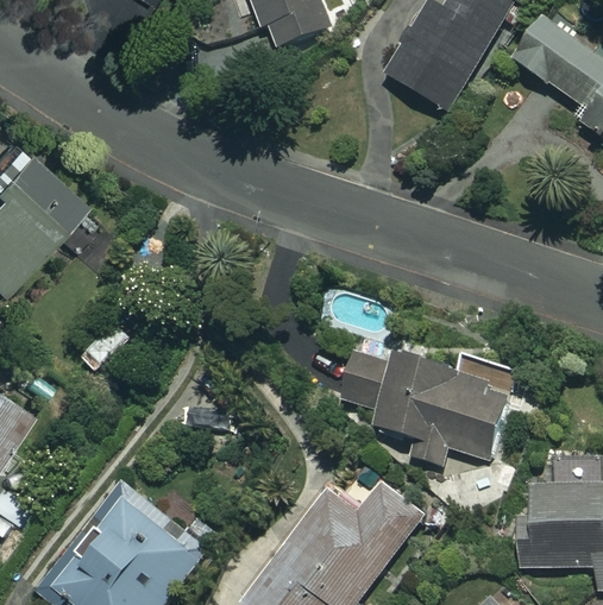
[(327,26),(315,0),(249,0),(270,49),(327,26)]
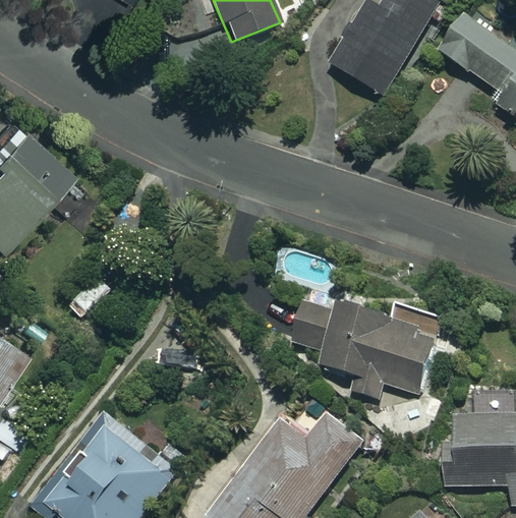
[(379,0),(377,3),(371,0),(367,0),(329,62),(381,94),(438,0),(379,0)]
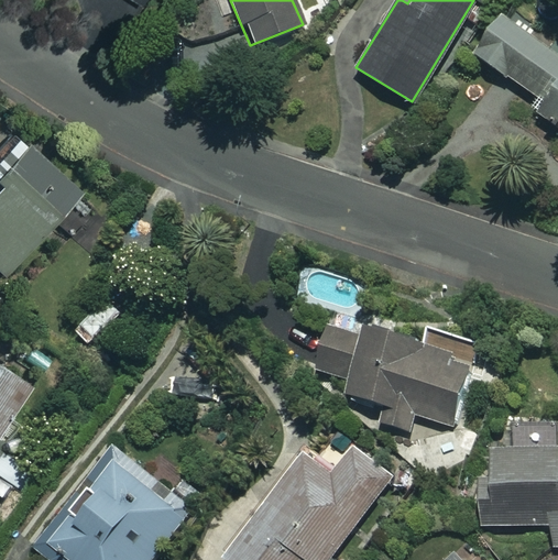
[(557,53),(503,14),(476,54),(536,98),(529,107),(557,127),(557,53)]
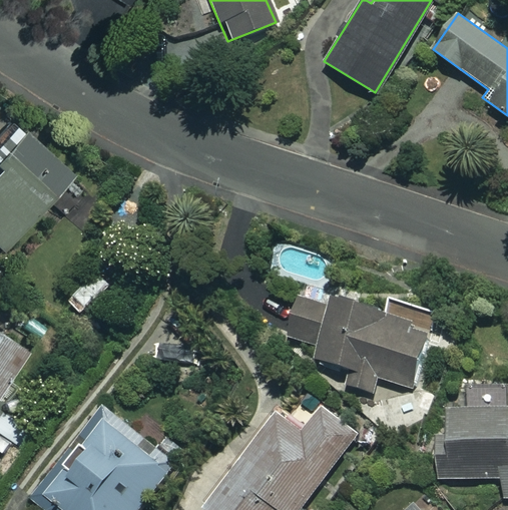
[(57,212),(75,194),(58,177),(66,169),(10,115),(0,125),(0,238),(41,196),(57,212)]
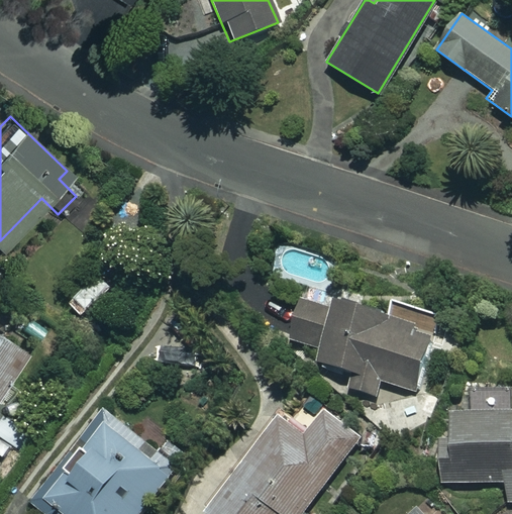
[(331,310),(302,300),(289,338),(321,349),(317,361),(350,372),(346,386),(374,395),(378,380),(412,392),(432,332),(334,300),(331,310)]
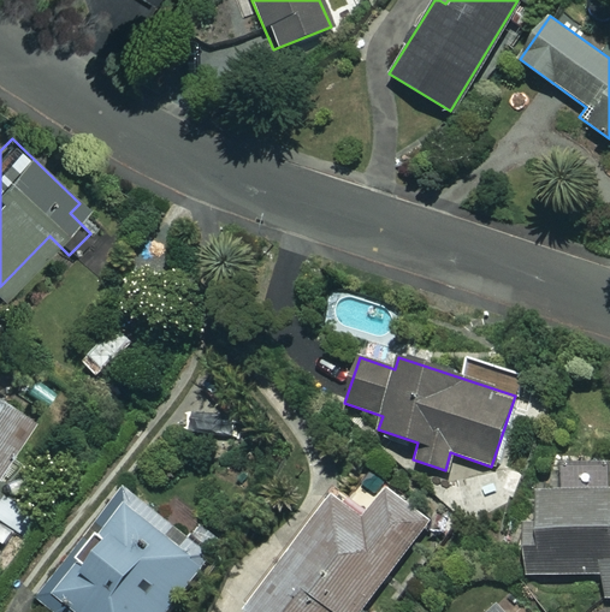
[(0,444),(22,414),(0,398),(0,444)]
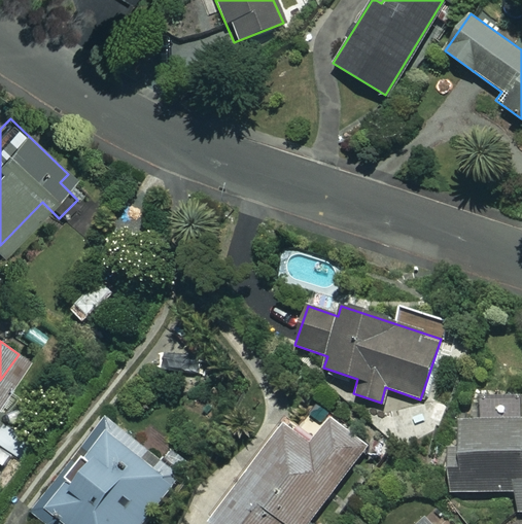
[(521,394),(478,397),(479,419),(458,420),(459,446),(446,447),(448,493),(516,489),(517,514),(521,513),(521,394)]
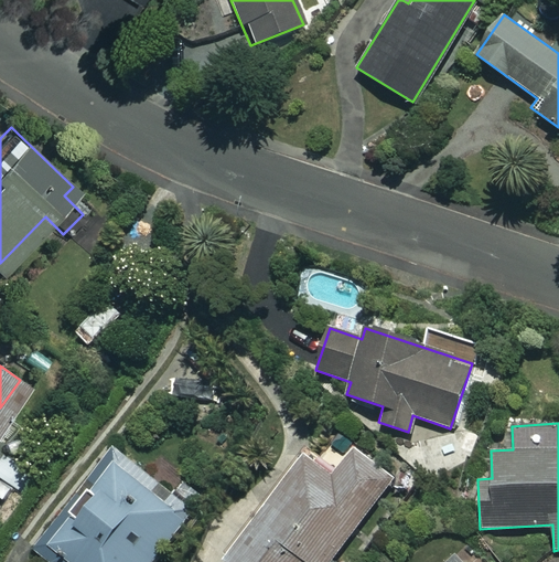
[(328,561),(391,480),(356,453),(334,479),(308,459),(227,561),(328,561)]
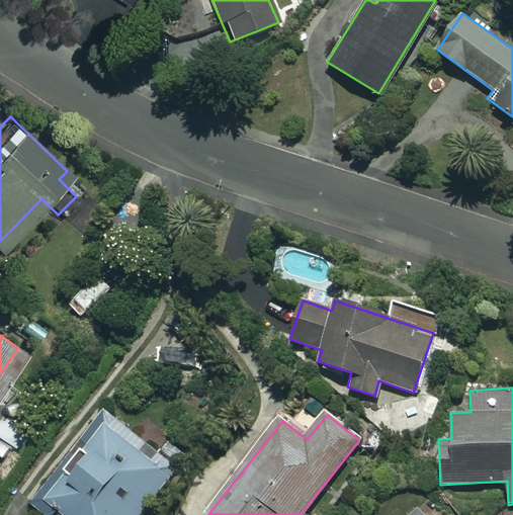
[(137,514),(174,469),(109,416),(34,507),(45,514),(137,514)]
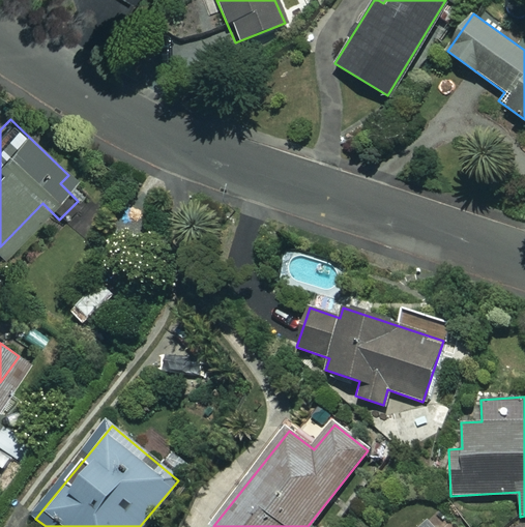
[(436,526),(426,516),(412,526),(436,526)]
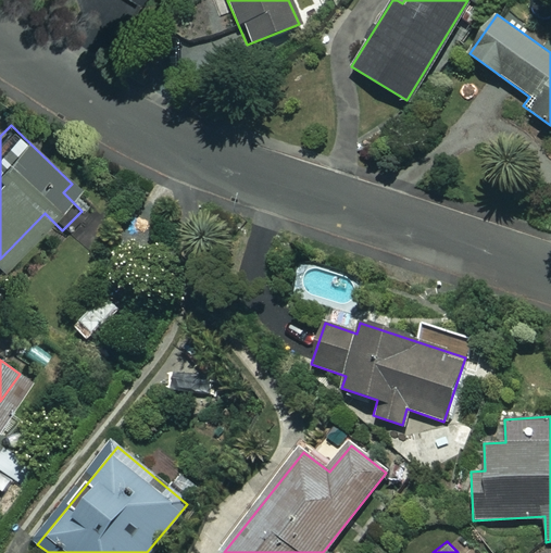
All buildings are outlined.
